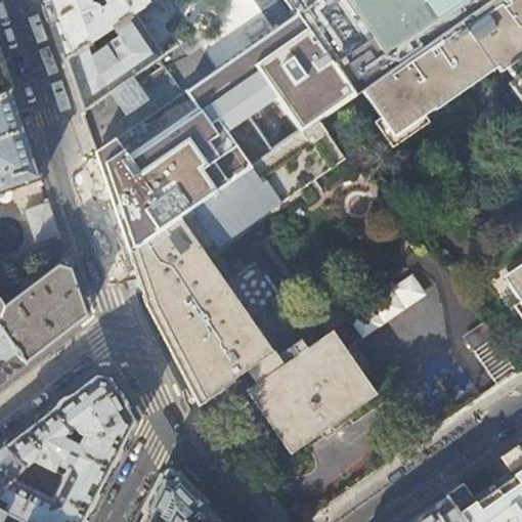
[(47,0),(53,18),(57,31),(67,58),(136,11),(150,1),(149,0),(103,0),(99,3),(93,1),(94,0),(47,0)]
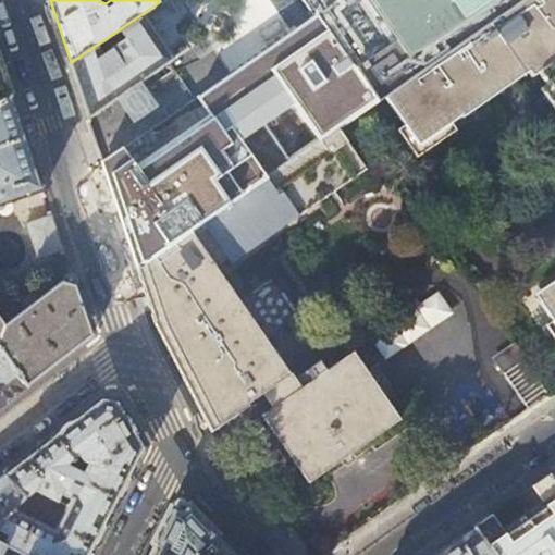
[(312,0),(320,11),(380,99),(386,95),(386,93),(519,0),(312,0)]
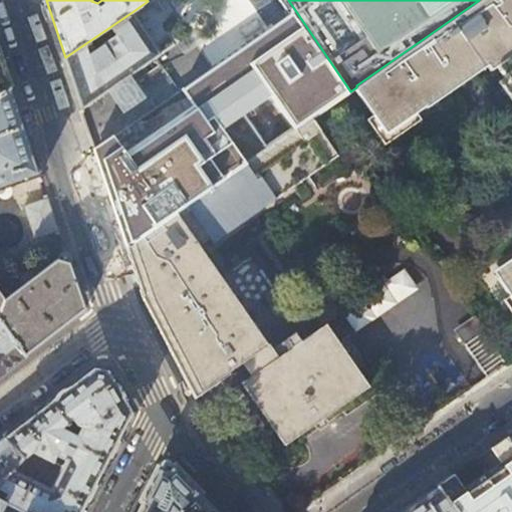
[(479,0),(356,87),(389,133),(429,104),(423,104),(492,53),(511,81),(511,268),(500,276),(511,293),(511,0),(479,0)]
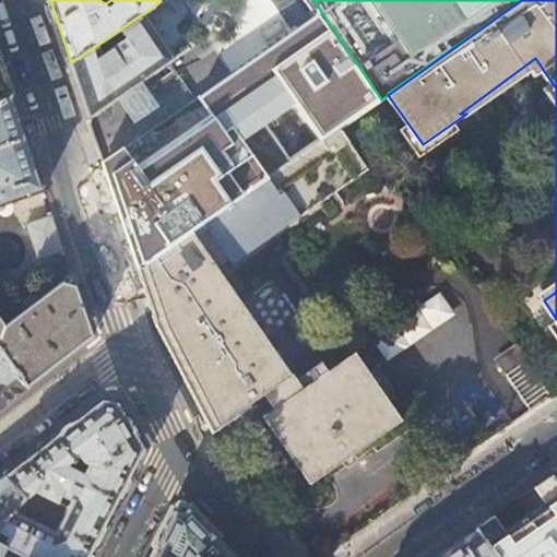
[(359,113),(381,99),(321,11),(201,95),(213,113),(139,164),(127,147),(105,162),(119,206),(140,265),(341,126),(359,113)]
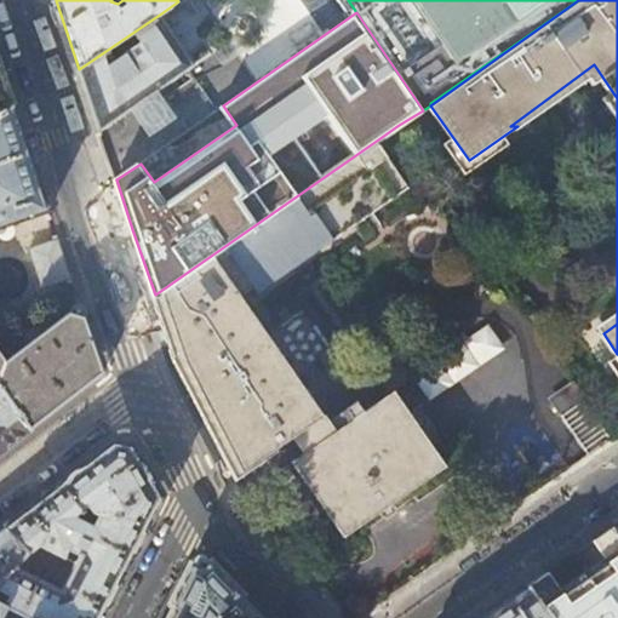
[(196,63),(161,13),(79,69),(84,83),(99,130),(196,63)]
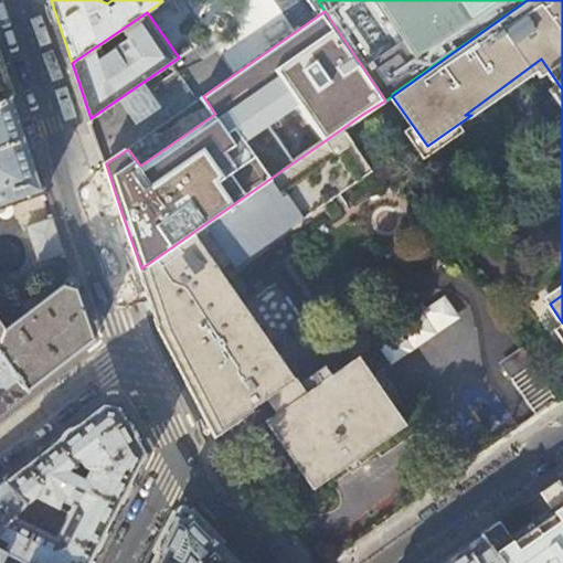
[(0,104),(14,95),(4,66),(0,52),(0,104)]
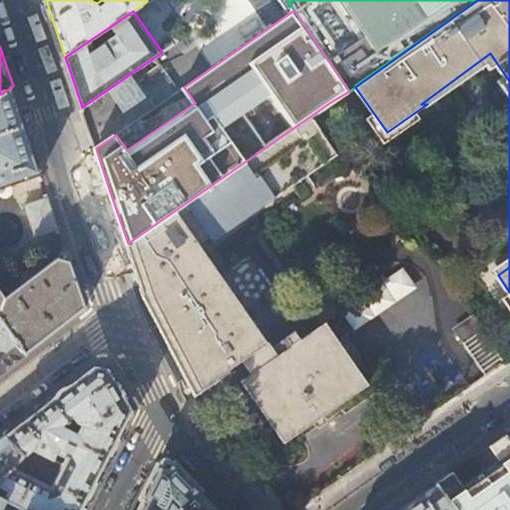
[(28,131),(13,86),(0,94),(0,187),(42,173),(28,131)]
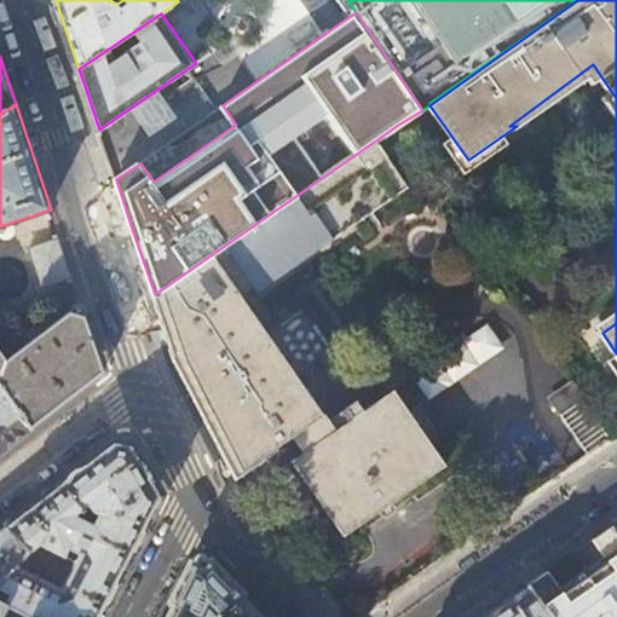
[(378,139),(155,294),(178,364),(185,379),(224,451),(236,476),(326,415),(242,295),(257,286),(260,290),(378,209),(382,215),(415,192),(378,139)]
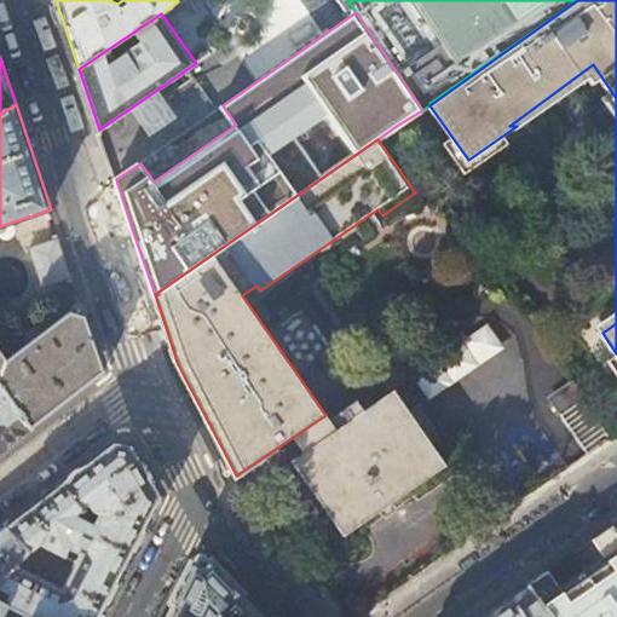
[(32,246),(45,286),(73,276),(59,236),(32,246)]
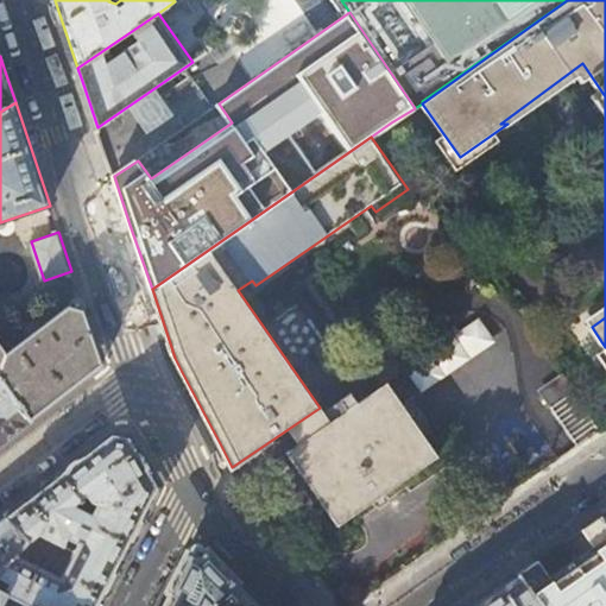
[(0,343),(0,376),(32,420),(68,393),(103,365),(93,333),(80,294),(69,292),(63,296),(70,304),(7,353),(0,343)]
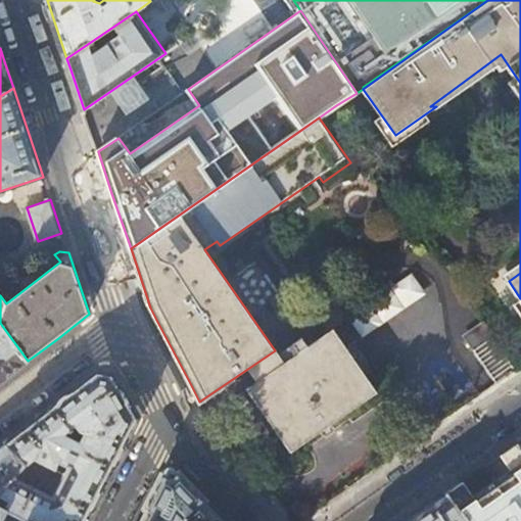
[(361,333),(429,297),(417,274),(348,310),(361,333)]
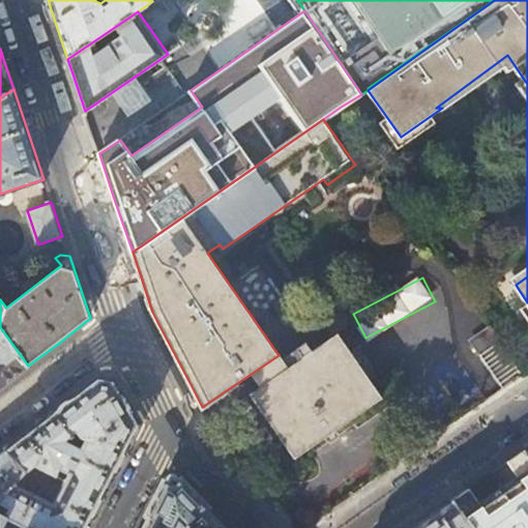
[(0,387),(28,365),(0,327),(0,387)]
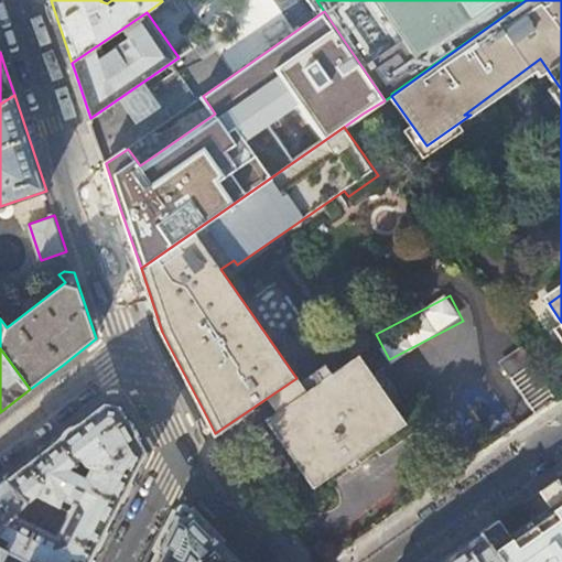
[(267,419),(314,488),(409,423),(360,355),(267,419)]
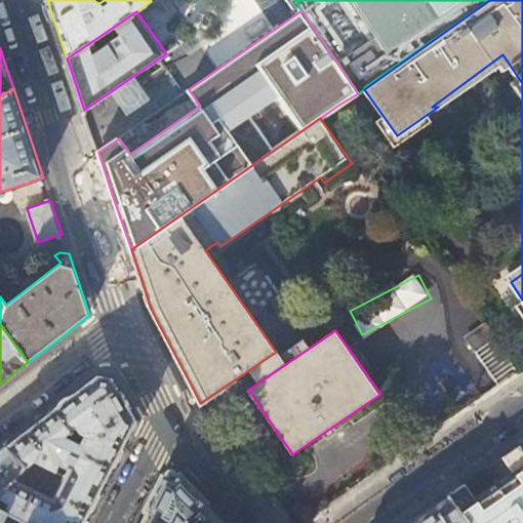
[(521,370),(511,355),(490,368),(501,384),(521,370)]
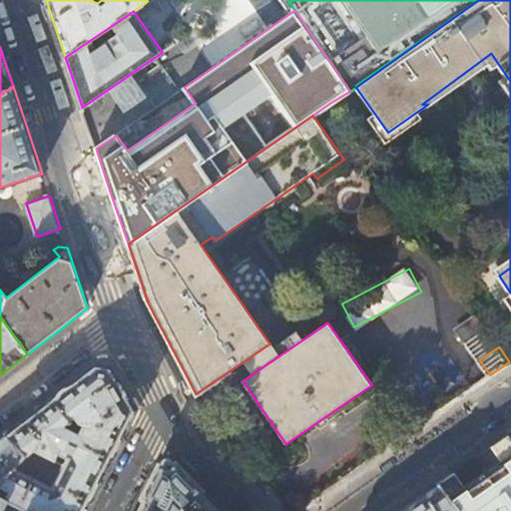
[(63,390),(4,435),(24,456),(26,456),(33,450),(43,455),(41,460),(50,465),(57,452),(66,457),(54,480),(48,477),(45,482),(14,466),(0,481),(0,484),(9,490),(5,499),(28,510),(83,510),(107,465),(122,435),(134,411),(118,383),(109,368),(95,365),(63,390)]
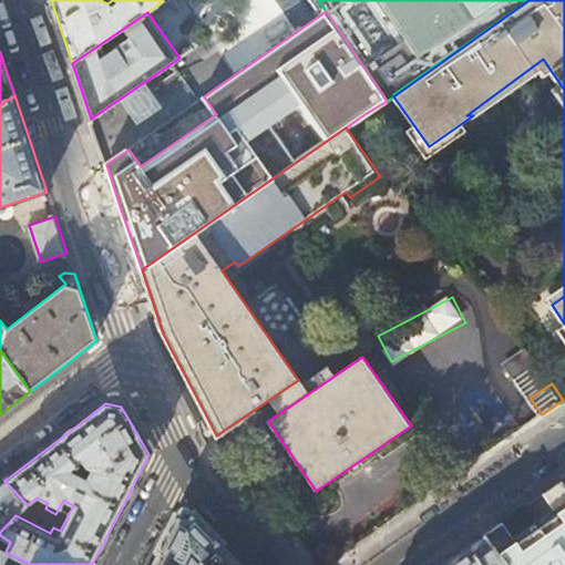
[(27,504),(4,481),(0,484),(0,532),(16,515),(27,504)]
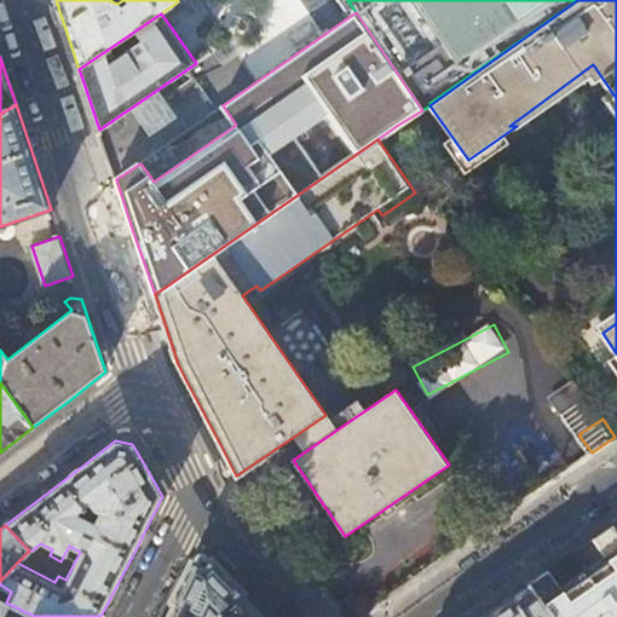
[(548,570),(529,583),(553,616),(616,616),(616,531),(612,526),(594,538),(607,559),(574,584),(563,590),(548,570)]
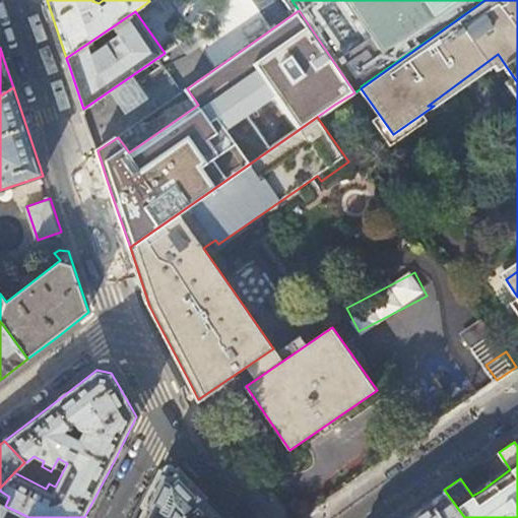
[(141,517),(218,517),(216,516),(174,471),(172,471),(171,470),(169,470),(168,470),(168,471),(166,472),(141,517)]
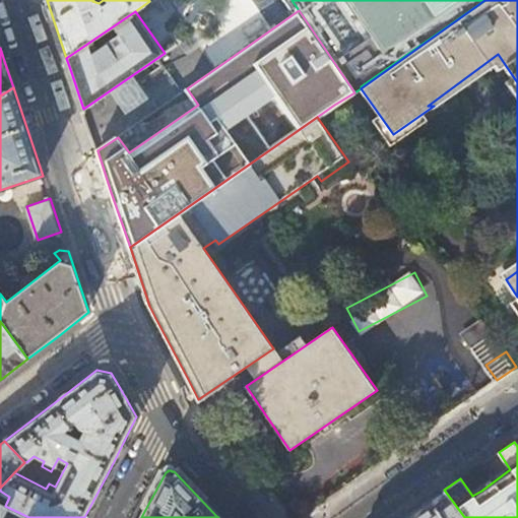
[(464,517),(444,490),(403,517),(464,517)]
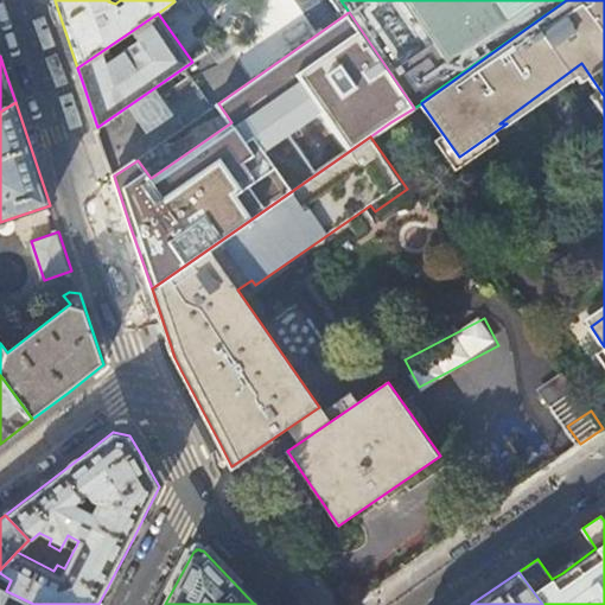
[(33,604),(6,591),(0,587),(0,604),(33,604)]
